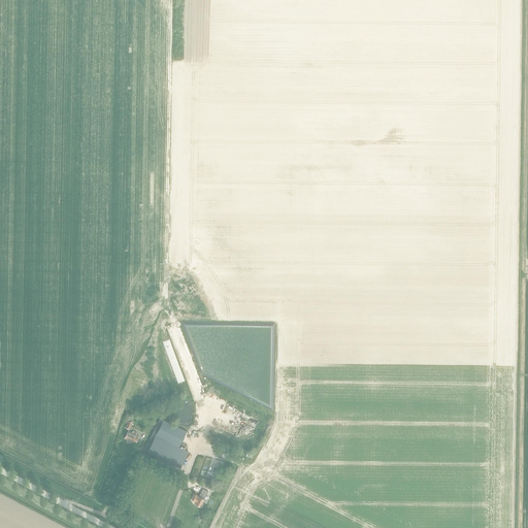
[(217,426),(252,440),(262,416),(227,401),(217,426)]
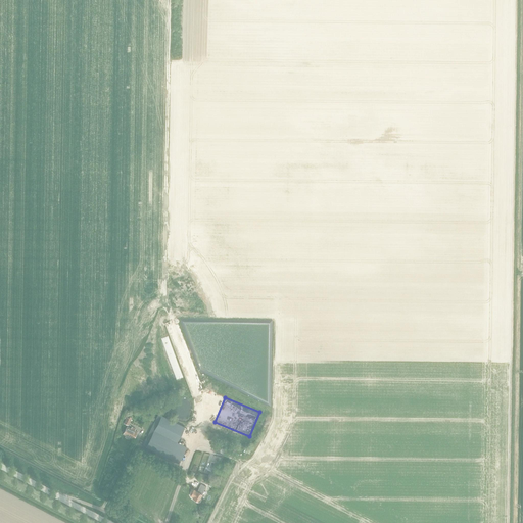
[(124,423),(128,425),(132,417),(125,414),(123,418),(126,419),(124,423)]
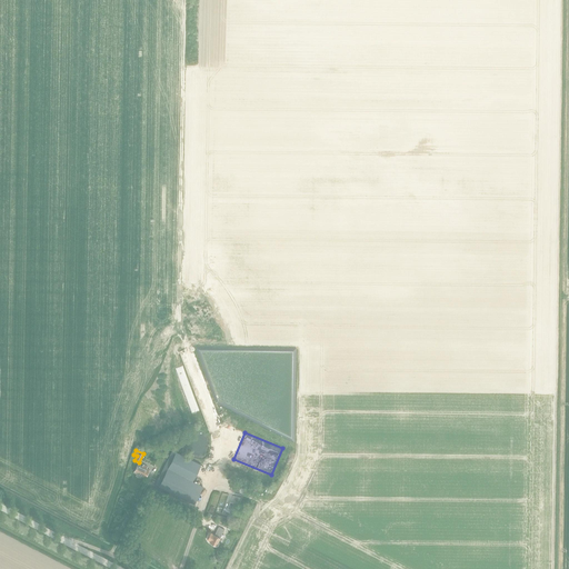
[(160,476),(156,485),(159,486),(193,503),(202,487),(192,481),(201,465),(172,450),(165,467),(160,476)]
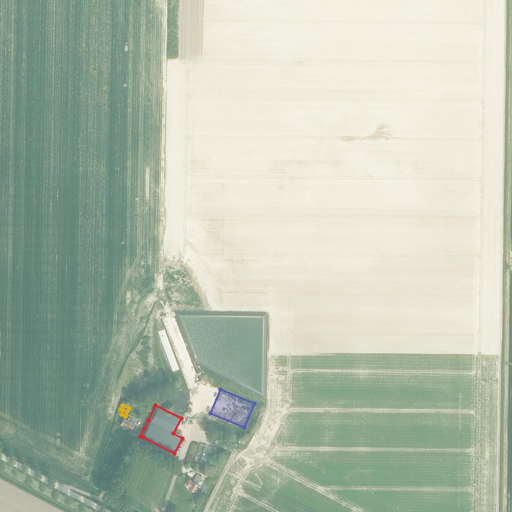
[(127,420),(123,418),(120,425),(130,430),(134,423),(131,422),(132,420),(128,418),(127,420)]
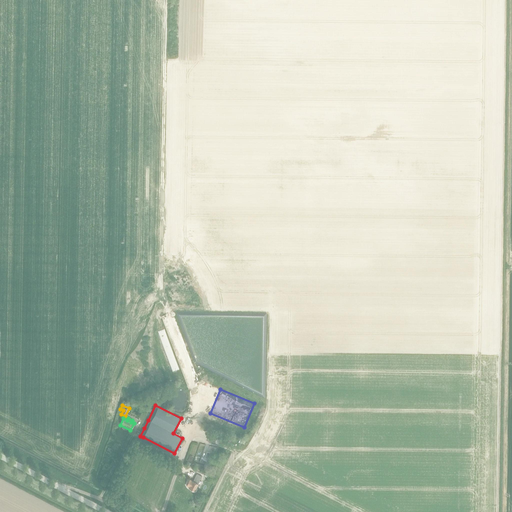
[(201,457),(200,462),(205,464),(204,467),(208,468),(209,467),(214,454),(209,452),(209,453),(208,453),(206,452),(204,458),(203,457),(201,457)]
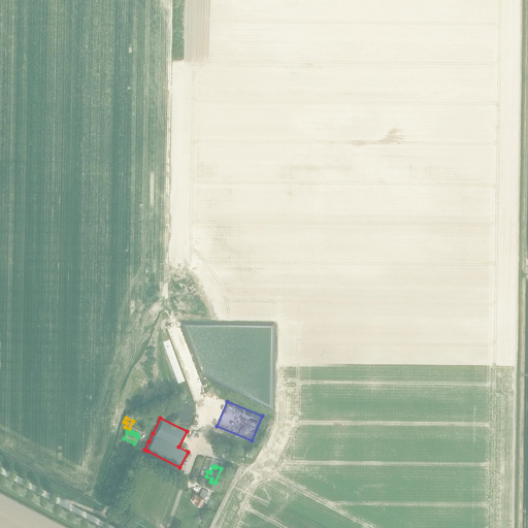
[(199,496),(195,494),(192,500),(195,502),(194,503),(200,506),(204,499),(208,491),(203,488),(199,496)]
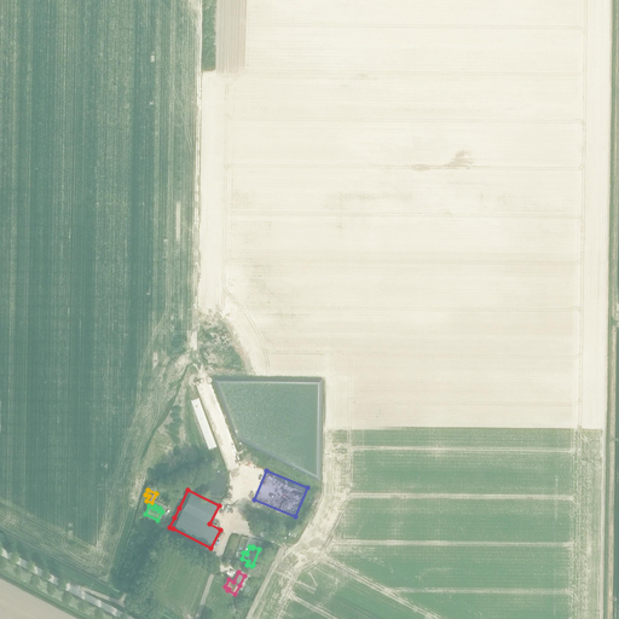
All buildings are outlined.
